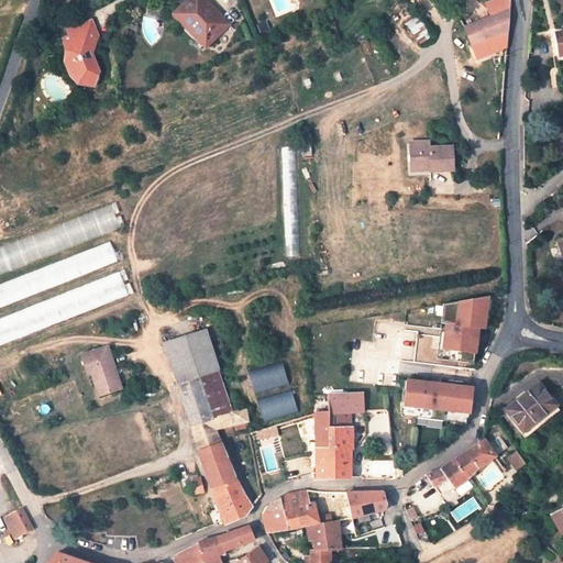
[(230,24),(205,0),(188,0),(184,4),(190,11),(184,18),(210,44),(230,24)]
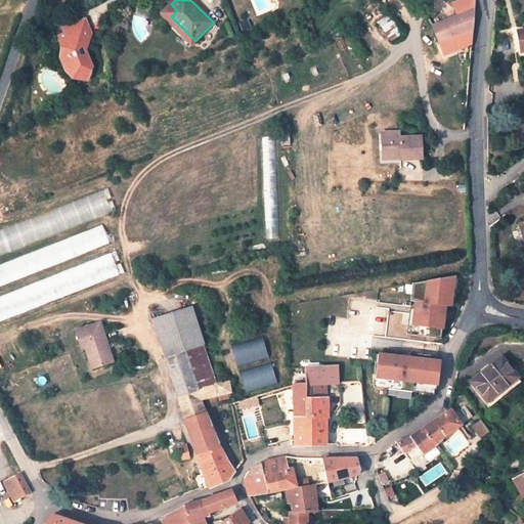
[(474,7),(472,0),(457,0),(450,3),(455,14),(474,7)]
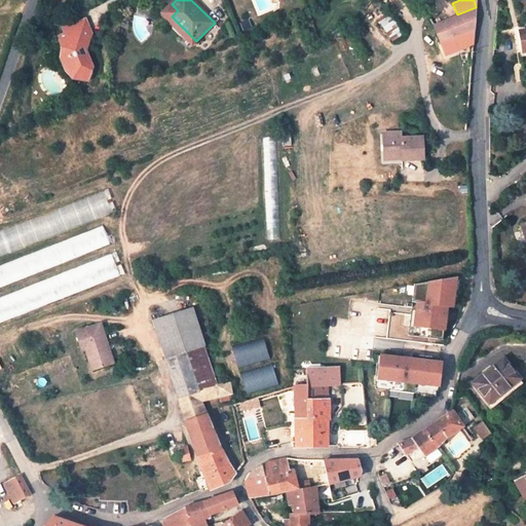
[(172,4),(162,14),(192,44),(196,41),(172,16),(178,10),(172,4)]
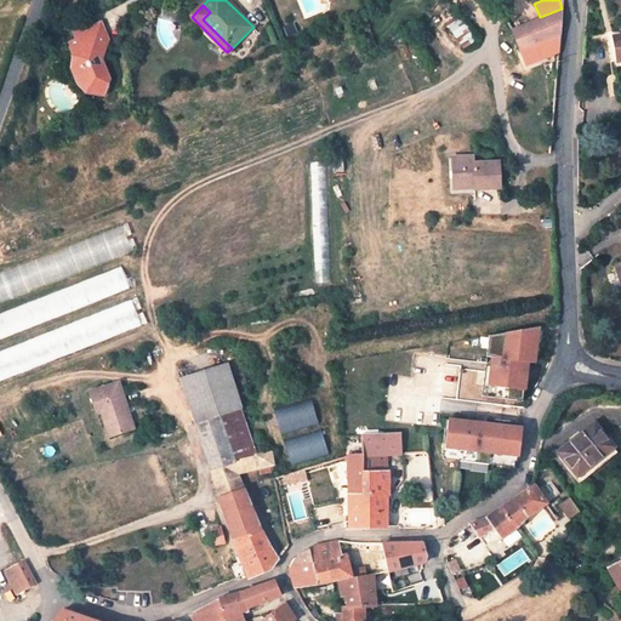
[(559,34),(562,9),(540,17),(511,29),(519,50),(559,34)]
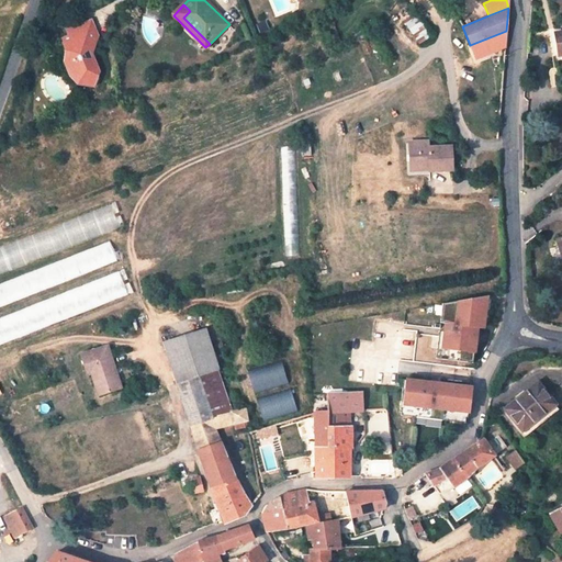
[(433,36),(415,13),(403,22),(419,45),(433,36)]
